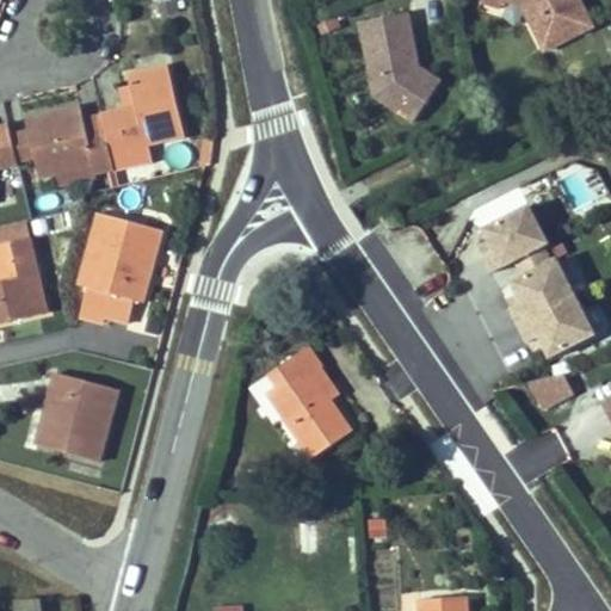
[(504,0),(485,0),(483,6),(501,11),(504,2),(504,0)]
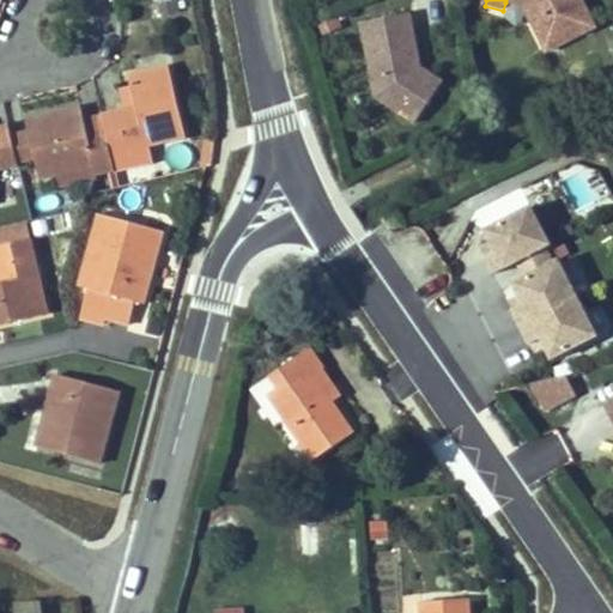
[(505,0),(505,2),(527,7),(553,50),(599,22),(584,0),(505,0)]
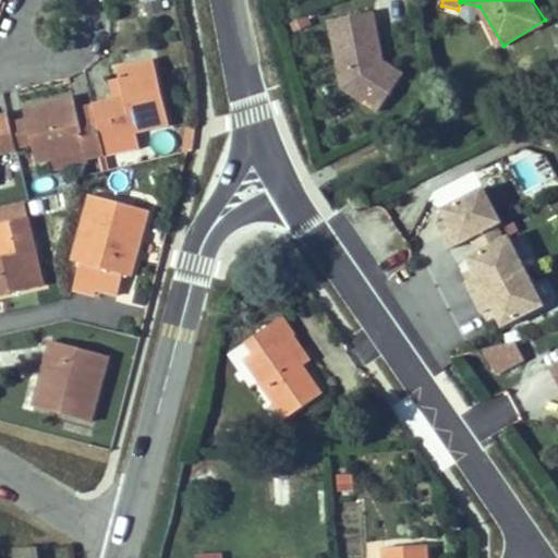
[(377,68),(366,19),(324,27),(338,95),(373,119),(392,88),(379,80),(377,68)]
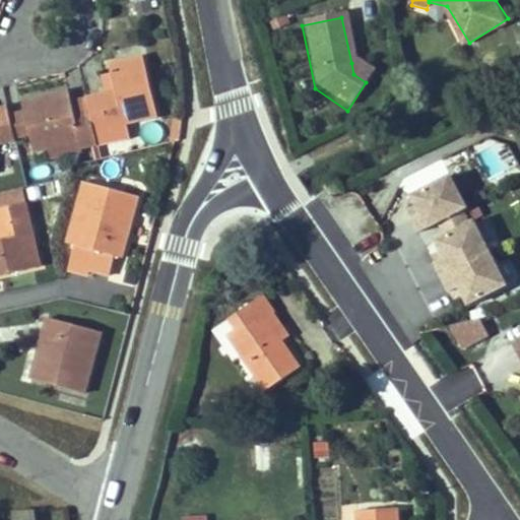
[(157,117),(143,58),(110,65),(116,90),(87,99),(90,117),(98,144),(114,140),(112,128),(127,125),(157,117)]
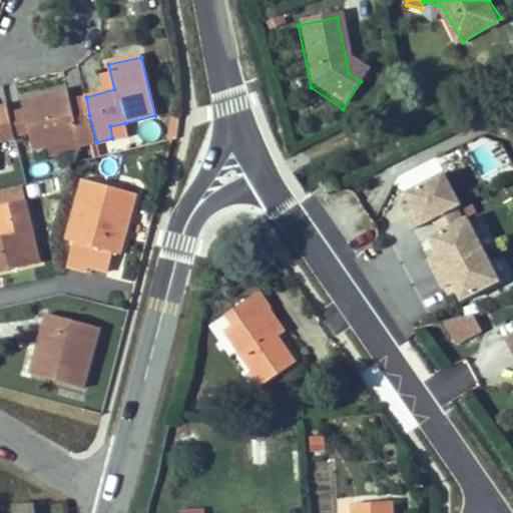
[(89,115),(86,97),(83,87),(68,91),(75,118),(89,115)]
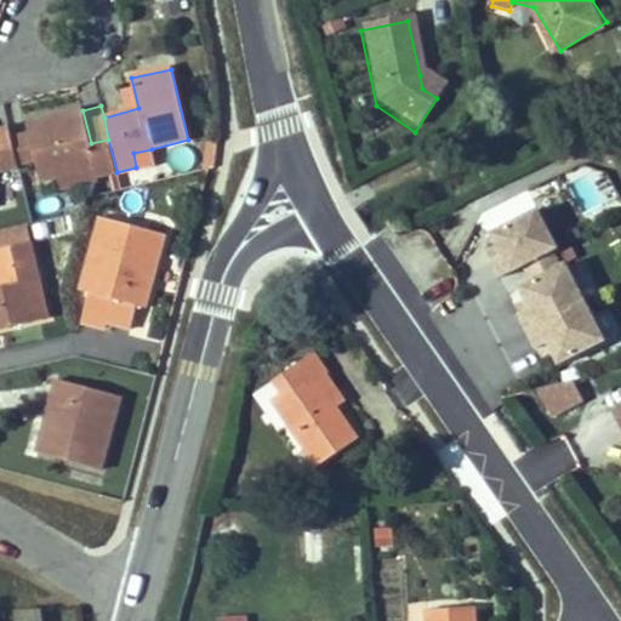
[(117,172),(108,140),(91,143),(83,110),(28,124),(30,136),(34,153),(40,181),(60,177),(95,167),(97,178),(117,172)]
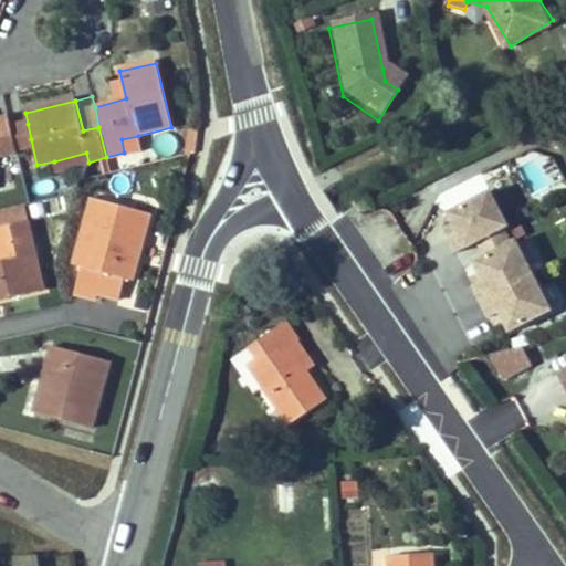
[(0,156),(17,152),(16,144),(11,128),(9,116),(0,117),(0,156)]
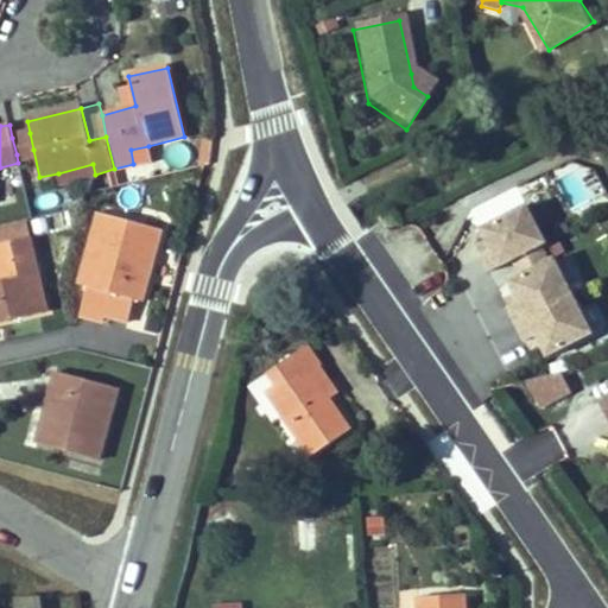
[(33,150),(30,133),(12,138),(17,154),(33,150)]
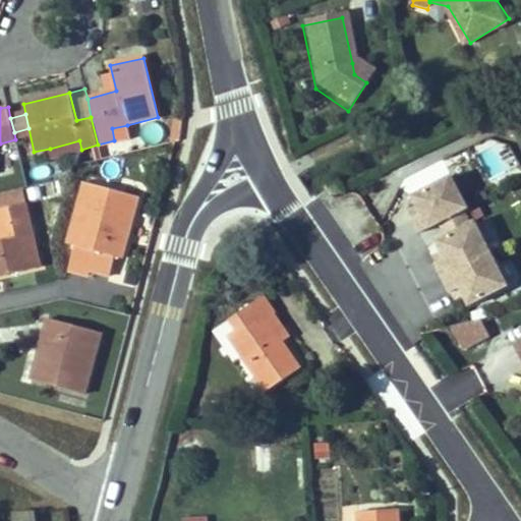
[(180,139),(183,116),(175,116),(172,142),(174,141),(180,139)]
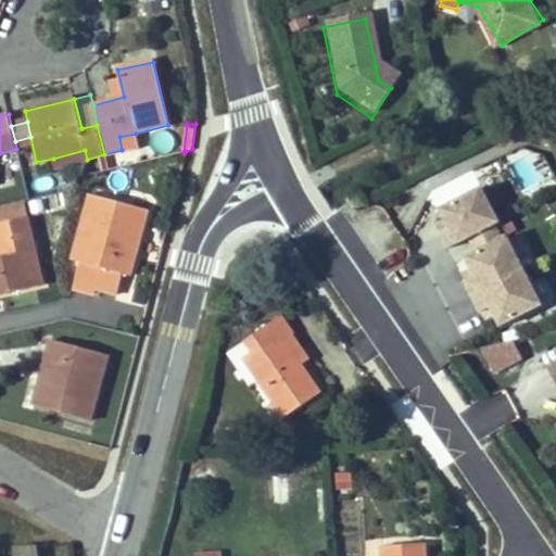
[(136,134),(119,137),(122,150),(138,146),(136,134)]
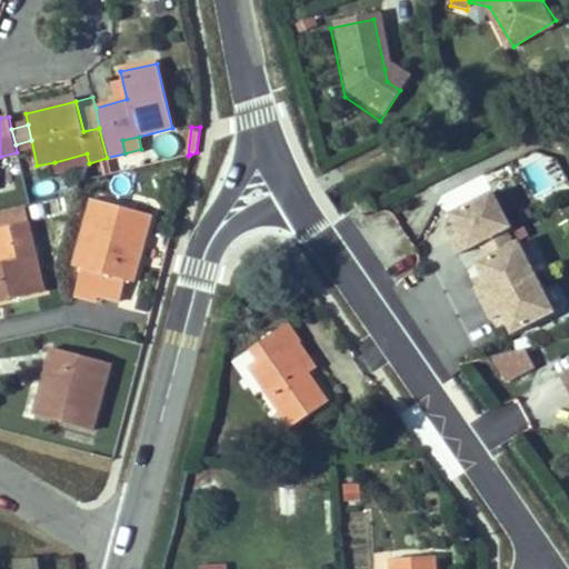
[(89,163),(87,153),(55,162),(57,172),(89,163)]
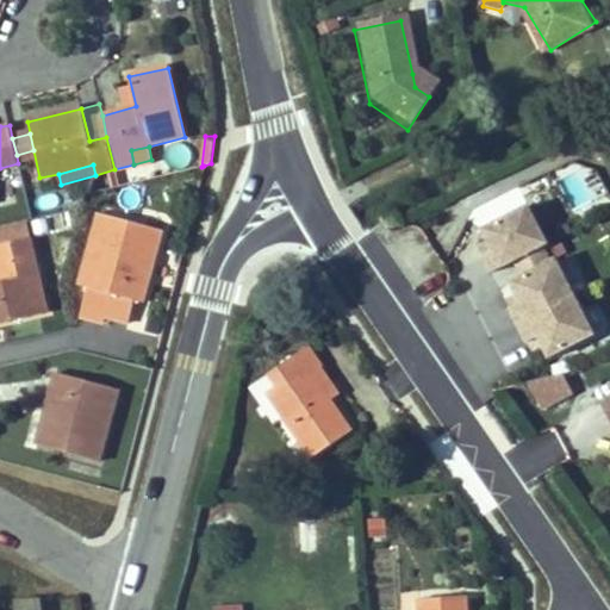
[(468,232),(540,361),(595,331),(523,203),(468,232)]
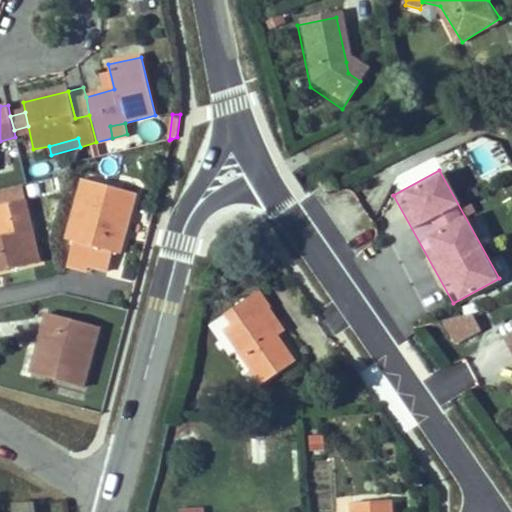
[(120,235),(125,216),(130,217),(136,193),(83,179),(67,239),(74,241),(94,246),(113,252),(120,254),(125,236),(120,235)]
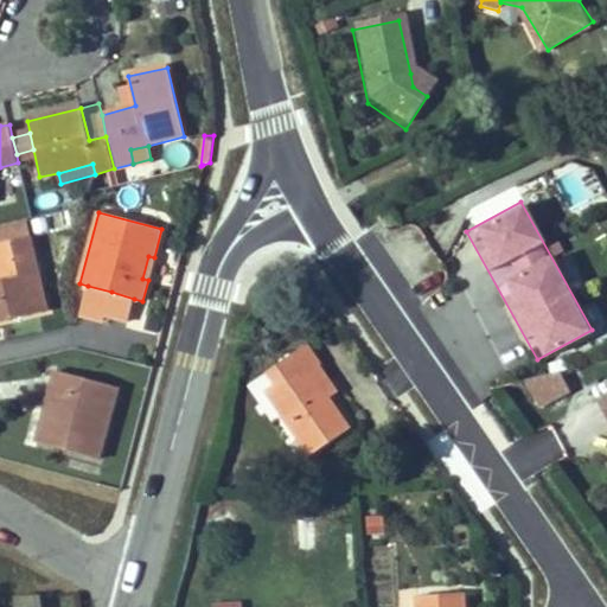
[(0,224),(0,243),(30,237),(25,219),(0,224)]
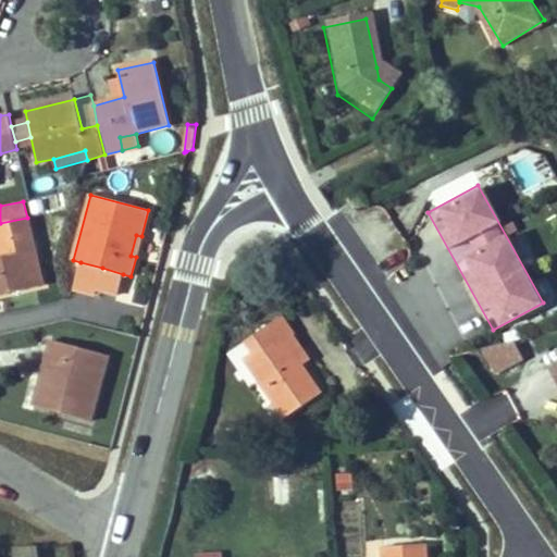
[(0,294),(44,284),(27,218),(0,223),(0,294)]
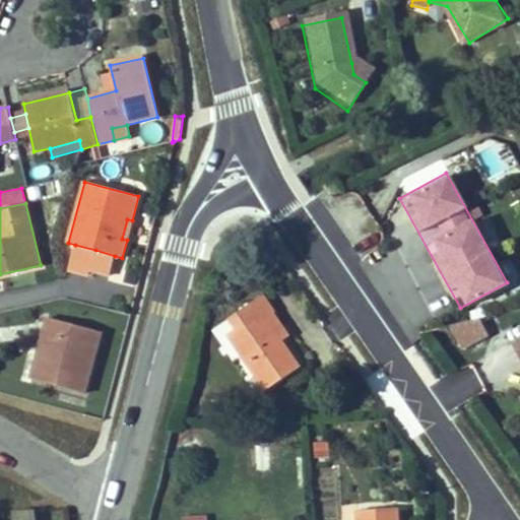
[(95,250),(75,245),(69,269),(88,274),(89,269),(109,275),(115,256),(95,250)]
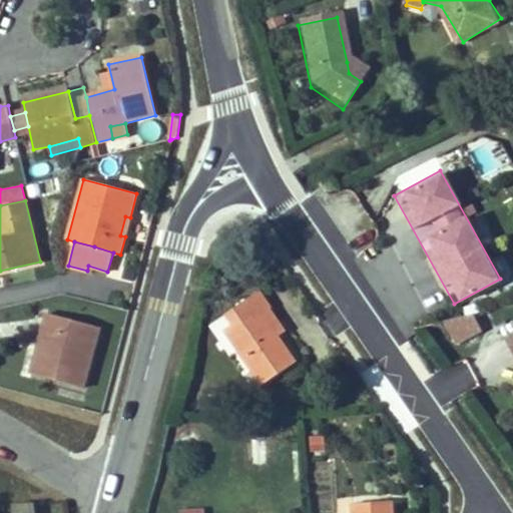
[(296,363),(277,336),(263,315),(270,310),(272,308),(261,294),(234,311),(240,321),(233,326),(226,331),(266,384),(296,363)]
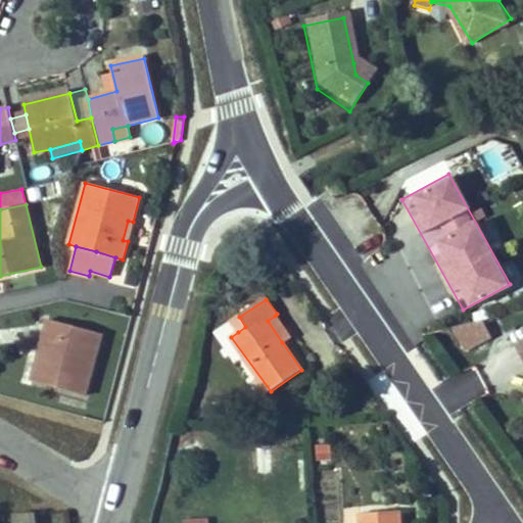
[(290,337),(275,316),(268,321),(282,342),(290,337)]
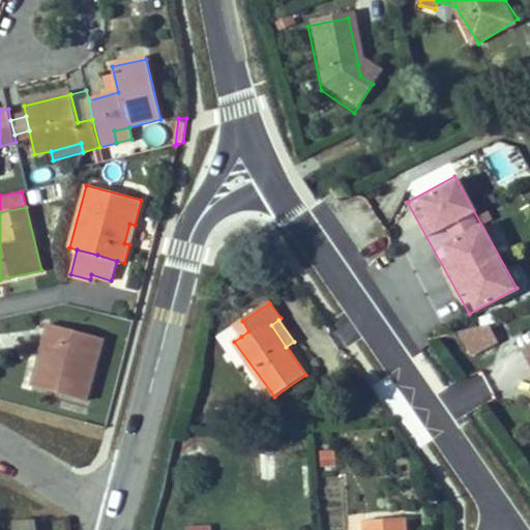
[(248,331),(242,321),(235,326),(241,336),(248,331)]
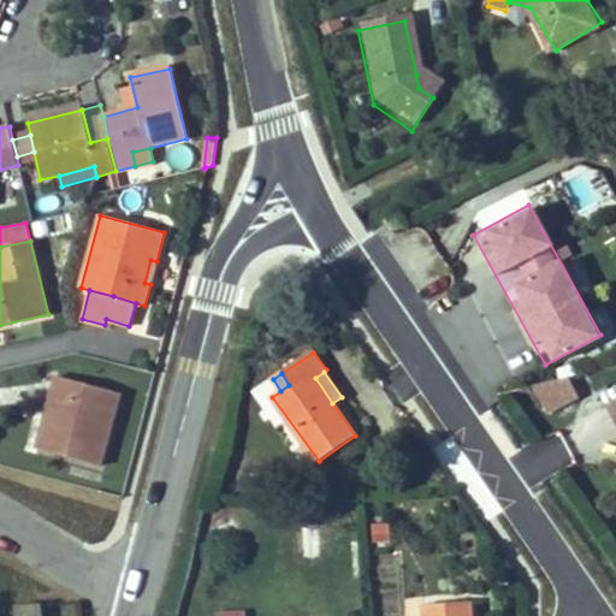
[(101,466),(120,394),(57,377),(51,397),(57,400),(51,422),(45,420),(37,448),(101,466)]
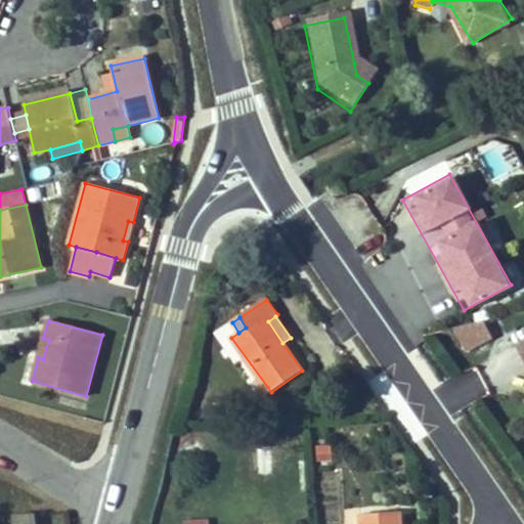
[(455,326),(460,350),(491,344),(487,320),(455,326)]
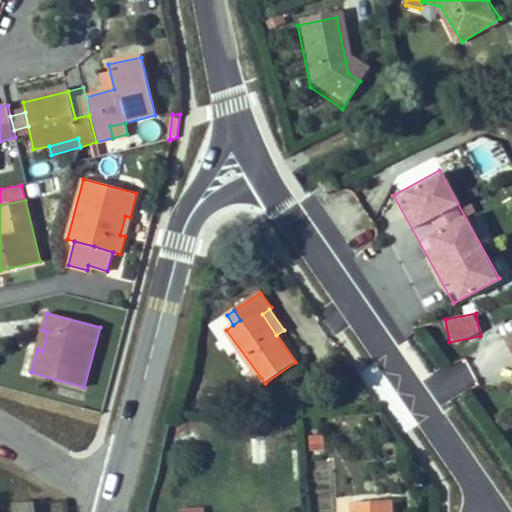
[(511,329),(503,334),(511,350),(511,329)]
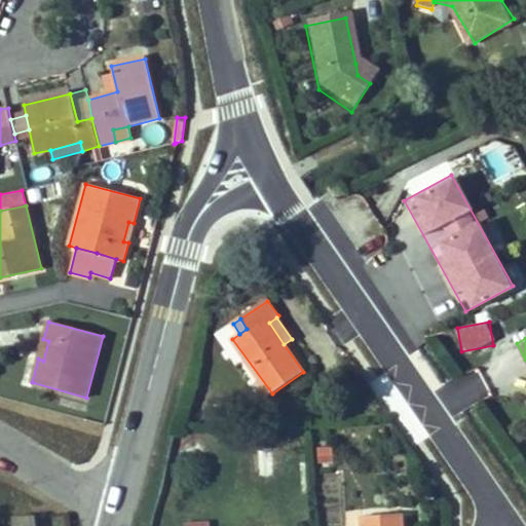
[(272,476),(271,448),(257,448),(257,476),(272,476)]
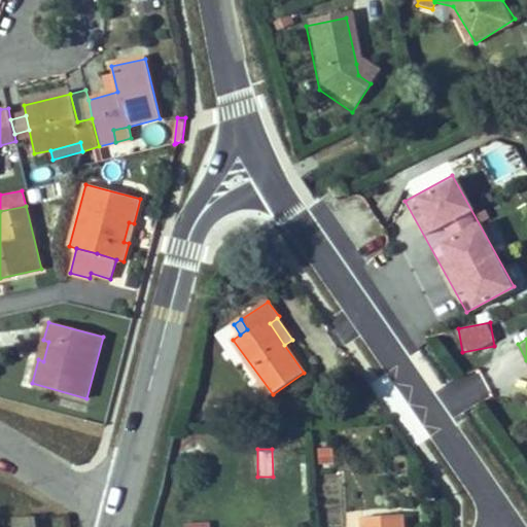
[(402,526),(402,517),(364,519),(364,526),(402,526)]
